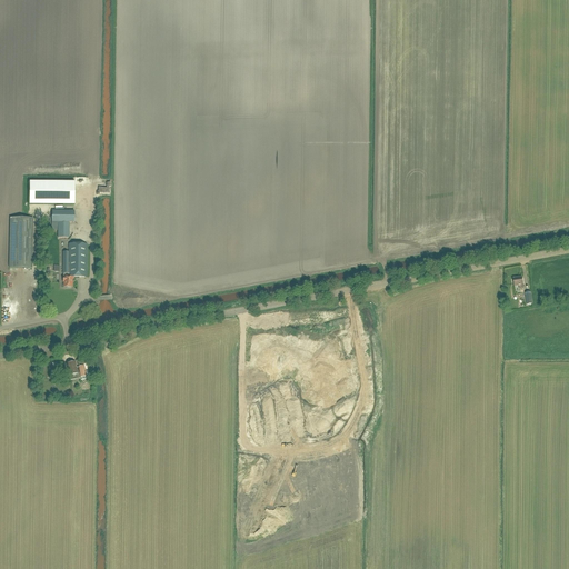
[(30,182),(29,205),(73,205),(75,182),(30,182)]
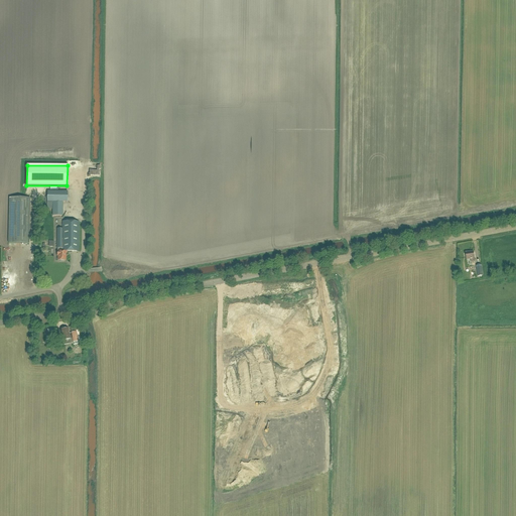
[(68,192),(47,191),(47,203),(47,210),(52,210),(52,216),(61,216),(61,203),(68,203),(68,192)]
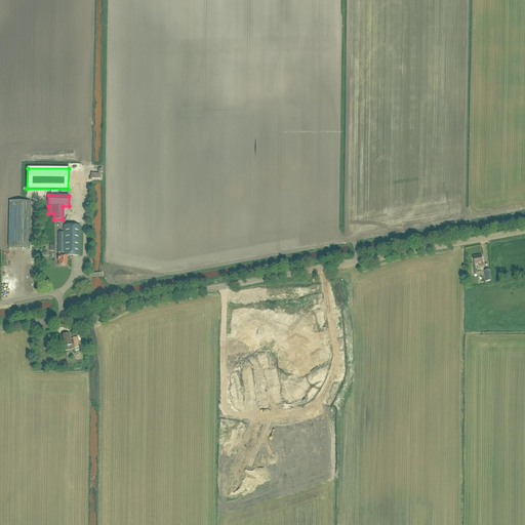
[(31,202),(9,201),(8,248),(30,248),(31,202)]
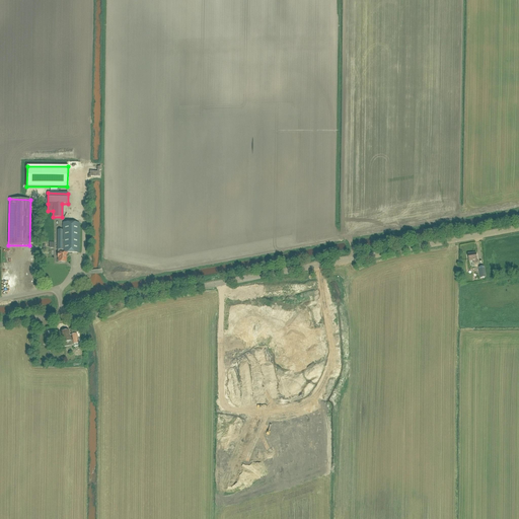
[(79,223),(63,223),(63,230),(58,230),(58,233),(57,233),(57,234),(58,234),(57,242),(57,250),(59,250),(59,253),(57,253),(57,257),(58,257),(58,262),(61,262),(62,263),(66,263),(66,254),(67,254),(67,253),(79,253),(79,223)]
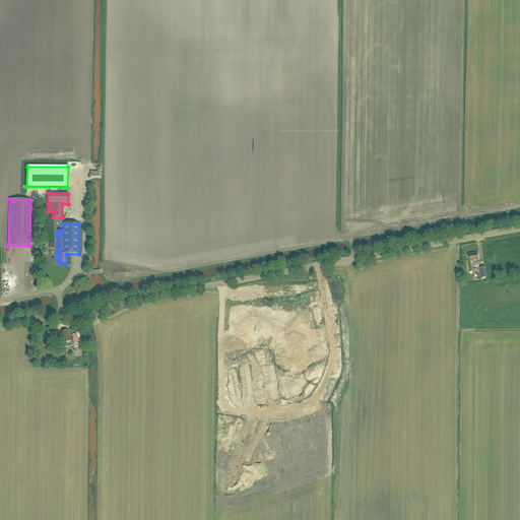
[(478,264),(476,254),(469,255),(470,262),(474,262),(474,264),(478,264)]
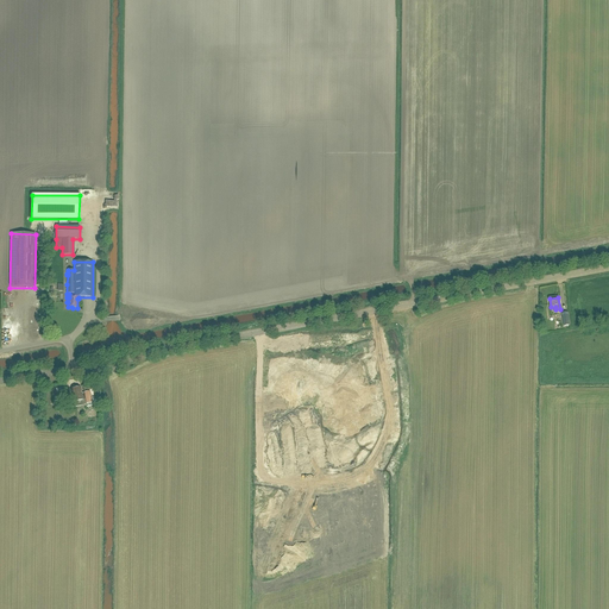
[(74,402),(75,408),(83,406),(83,405),(92,403),(89,391),(83,393),(85,400),(83,400),(83,401),(82,401),(80,388),(71,390),(74,402)]
